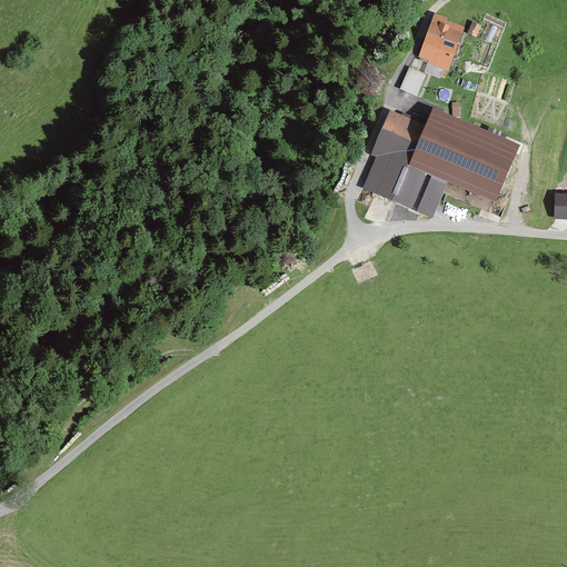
[(465,27),(434,13),(414,63),(445,77),(465,27)]
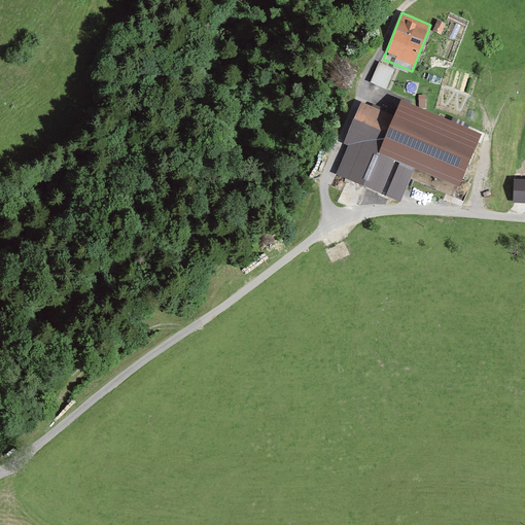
[(392,71),(374,65),(368,80),(386,88),(392,71)]
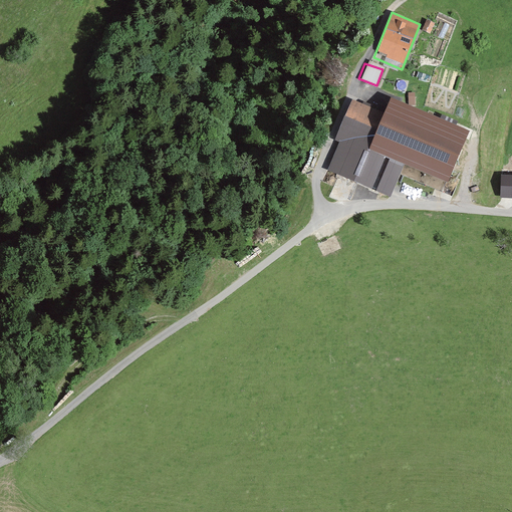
[(384,113),(349,98),(332,139),(338,142),(327,168),(390,195),(403,164),(368,150),(384,113)]
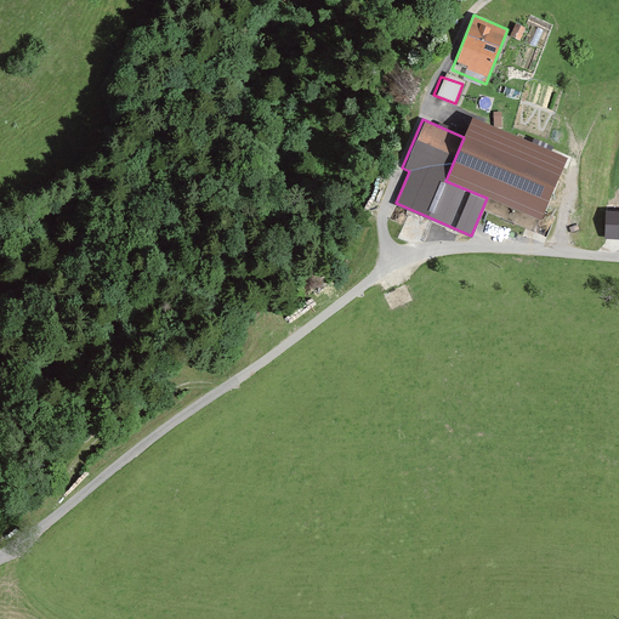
[(567,159),(471,119),(464,137),(446,181),(487,198),(541,220),(567,159)]
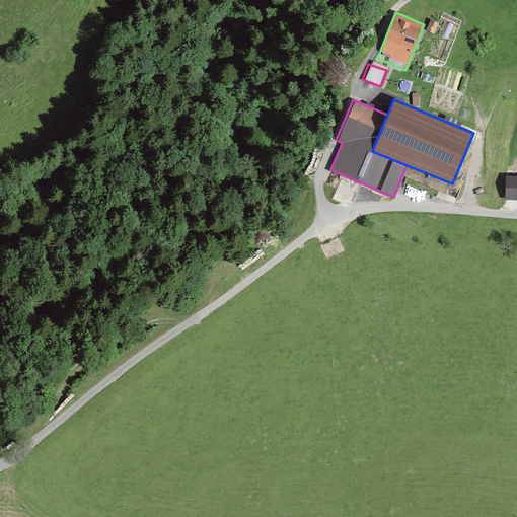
[(516,176),(505,175),(504,198),(516,198),(516,176)]
